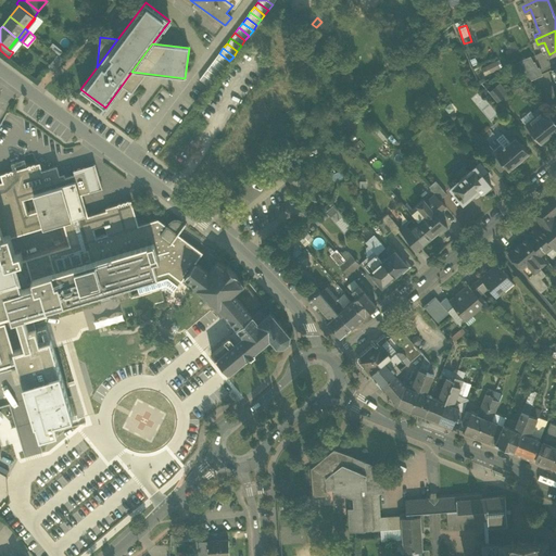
[(215,59),(226,66),(229,61),(219,53),(215,59)]
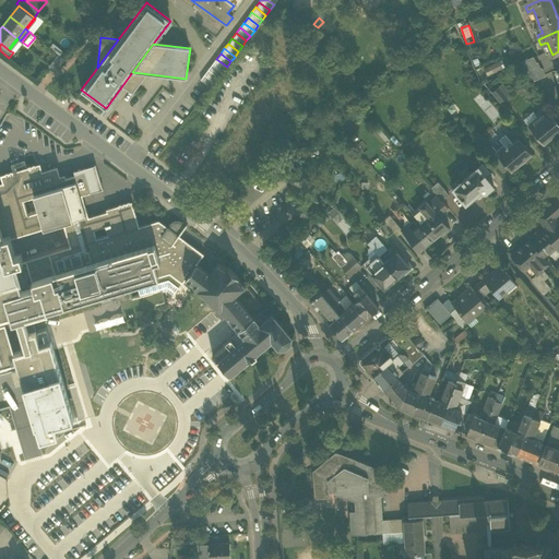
[(50,67),(56,70),(63,60),(59,56),(50,67)]
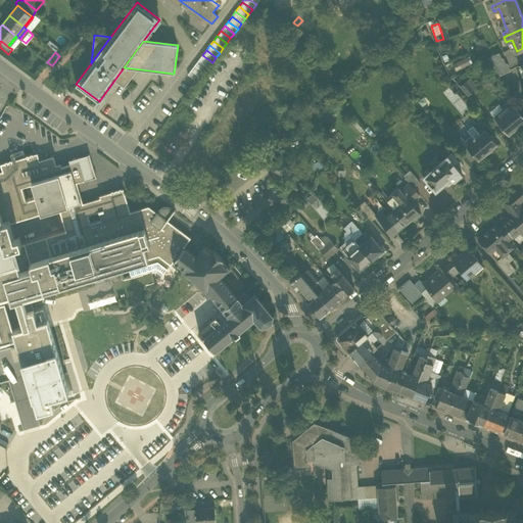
[(198,60),(208,67),(212,62),(202,55),(198,60)]
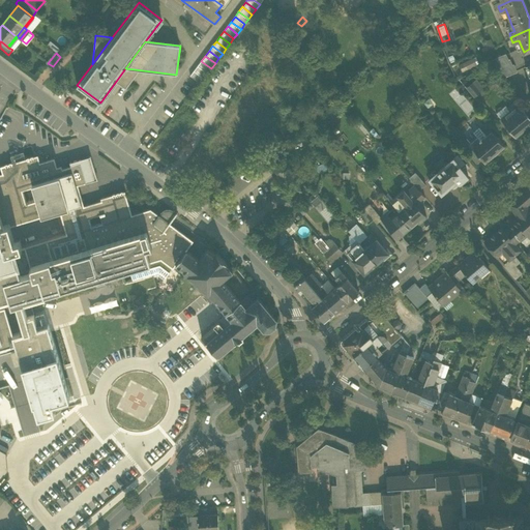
[(490,62),(502,77),(514,71),(512,65),(511,66),(508,60),(507,61),(505,56),(490,62)]
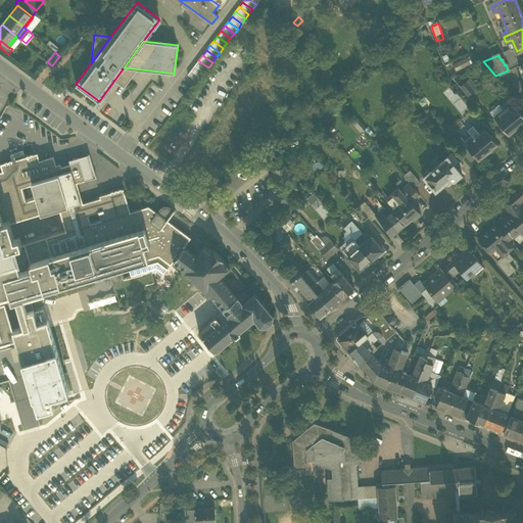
[(470,63),(468,56),(452,62),(454,69),(470,63)]
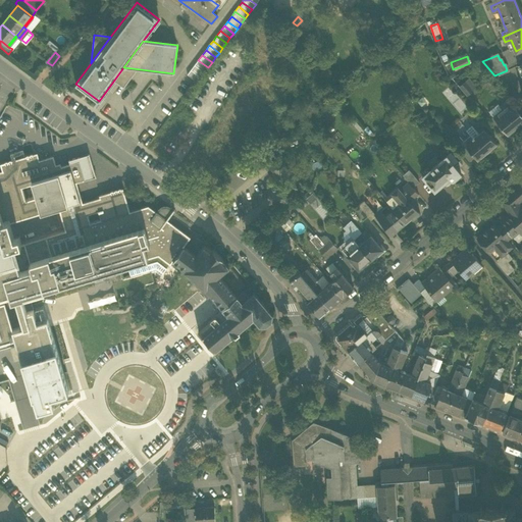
[(195,65),(204,72),(208,67),(198,60),(195,65)]
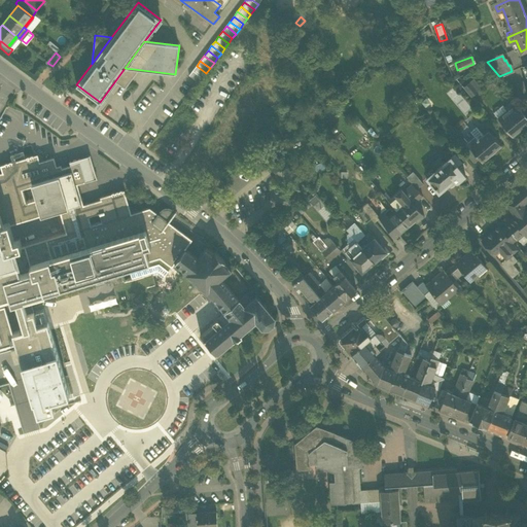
[(192,70),(203,77),(206,73),(197,66),(192,70)]
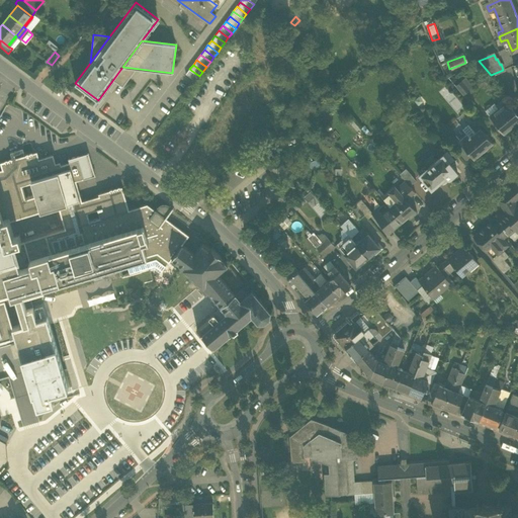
[(132,68),(122,67),(114,78),(121,83),(132,68)]
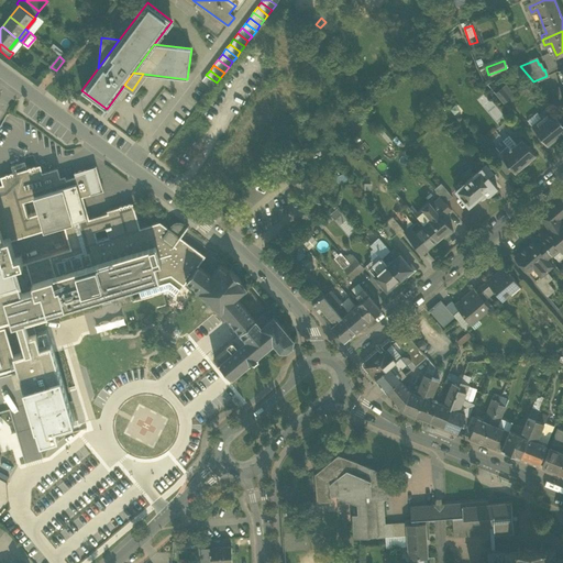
[(202,80),(212,88),(217,83),(206,75),(202,80)]
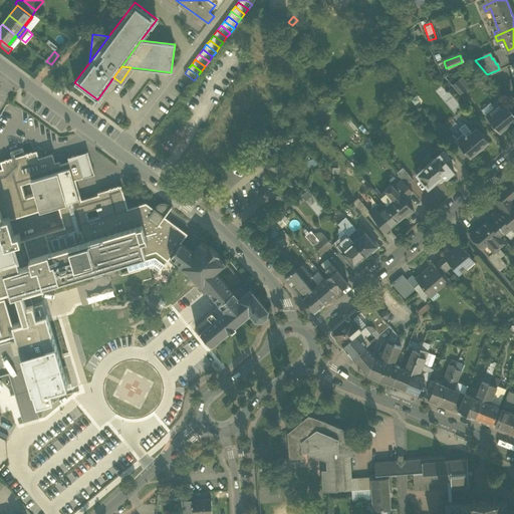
[(458,80),(466,89),(469,86),(462,77),(458,80)]
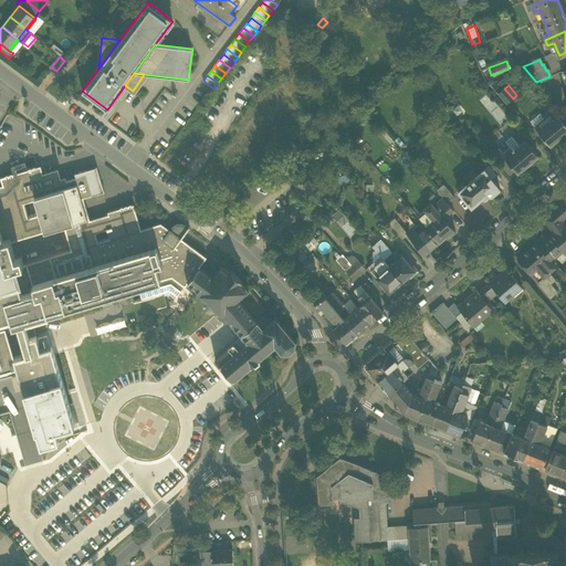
[(498,94),(506,104),(513,98),(504,88),(498,94)]
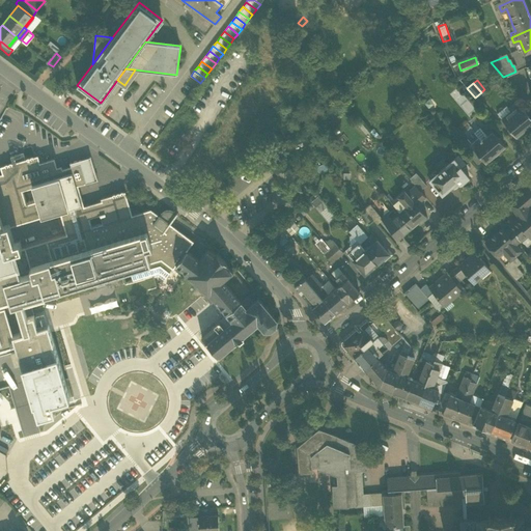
[(501,118),(516,136),(530,123),(530,118),(516,101),(508,108),(510,110),(501,118)]
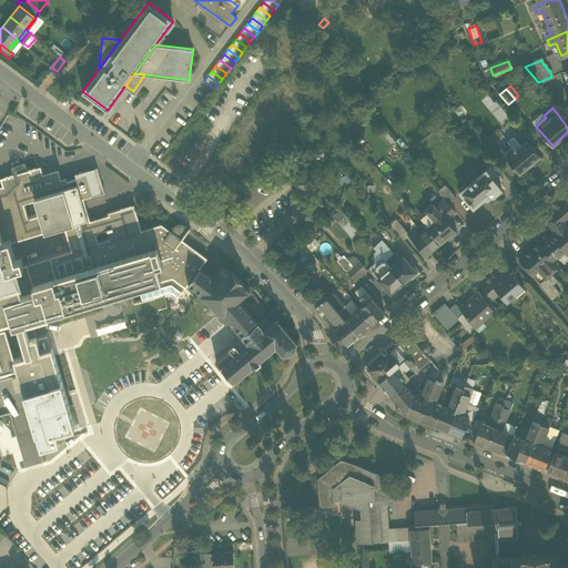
[(531,121),(536,127),(546,118),(544,115),(541,112),(531,121)]
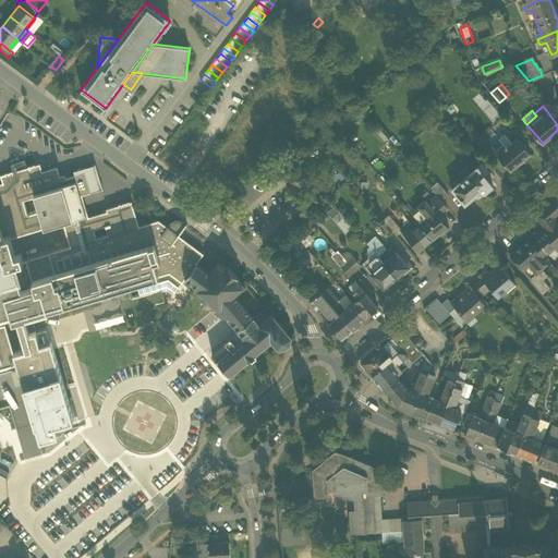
[(507,167),(510,171),(530,154),(517,137),(506,147),(501,145),(494,152),(498,157),(507,167)]
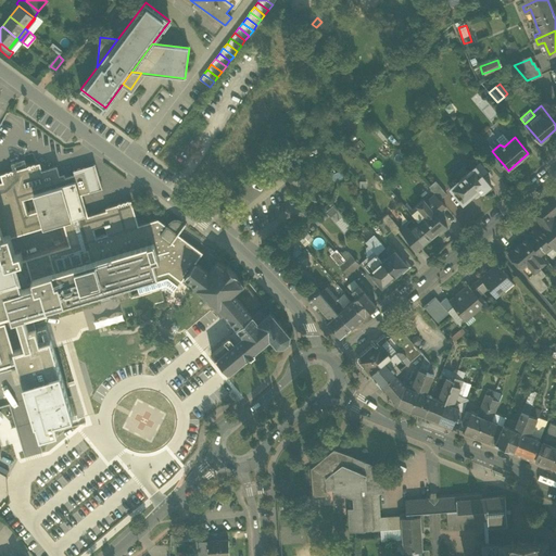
[(491,161),(500,172),(505,166),(496,156),(491,161)]
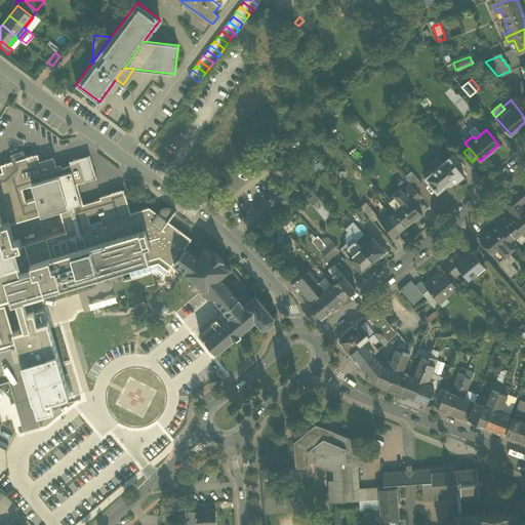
[(425,177),(437,192),(446,185),(448,186),(451,186),(463,174),(455,165),(460,161),(453,153),(433,170),(431,167),(423,173),(427,176),(425,177)]
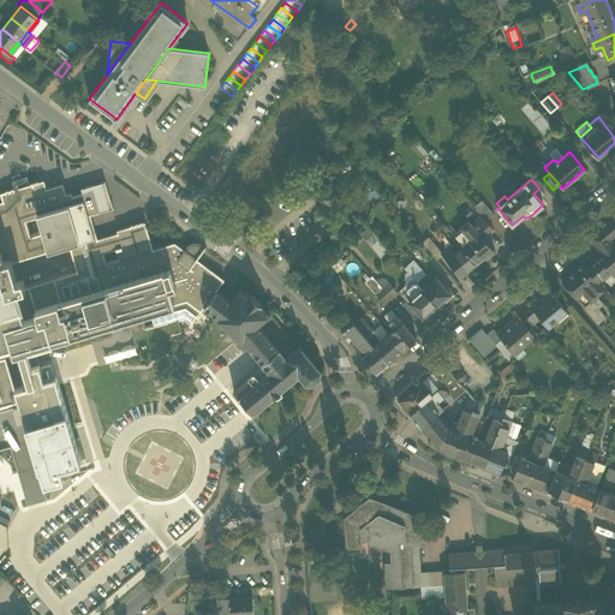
[(12,263),(48,251),(43,233),(30,237),(25,221),(39,218),(87,202),(83,192),(82,192),(67,197),(63,184),(47,189),(43,180),(0,192),(4,201),(0,202),(0,270),(13,268),(12,263)]
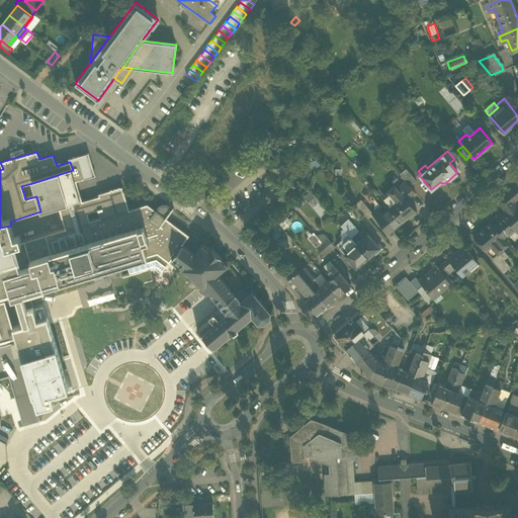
[(73,170),(76,181),(95,175),(88,153),(69,159),(69,162),(70,162),(73,170)]
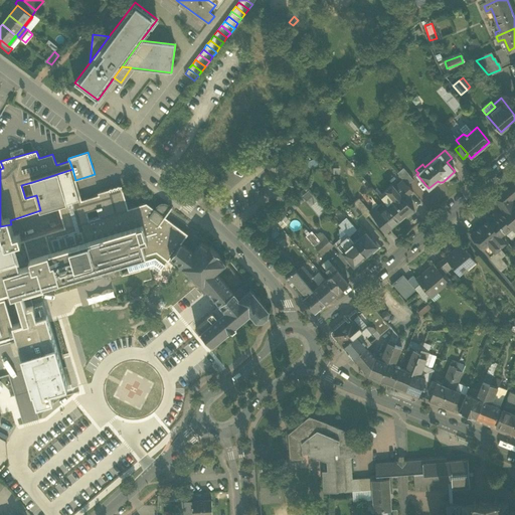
[(403,167),(397,173),(407,185),(413,179),(403,167)]
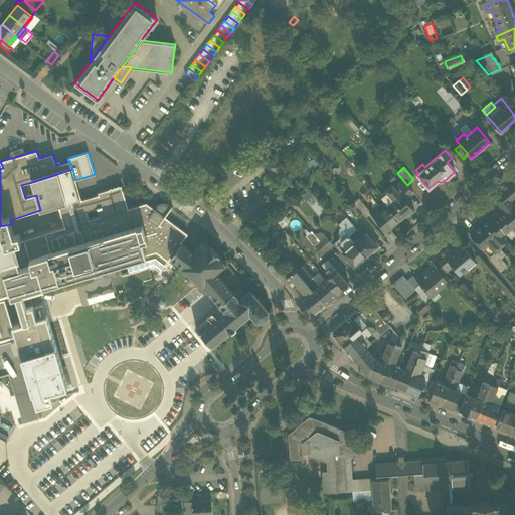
[(75,180),(72,169),(32,182),(36,195),(40,210),(58,205),(64,227),(90,220),(87,211),(98,208),(100,217),(129,209),(128,208),(122,186),(99,193),(99,195),(81,200),(75,180)]
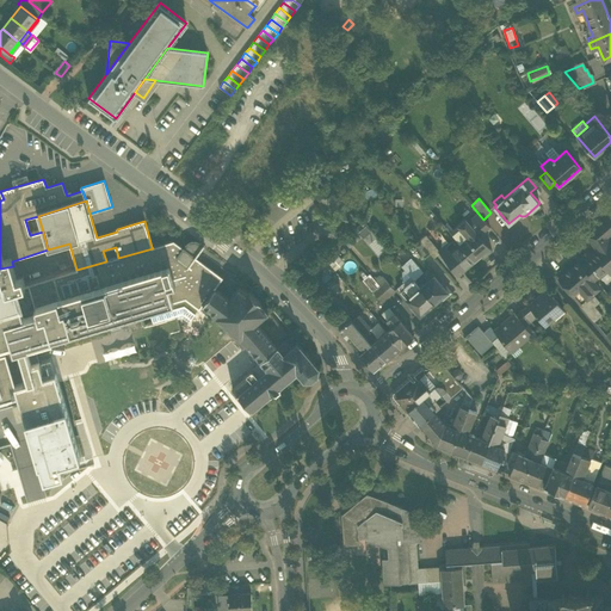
[(489,227),(483,220),(477,213),(471,217),(483,232),(489,227)]
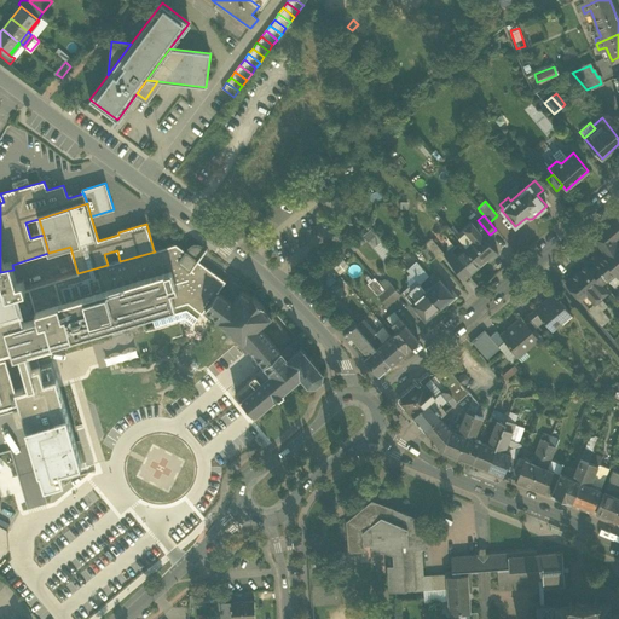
[(463,229),(466,232),(473,241),(482,233),(486,238),(490,235),(478,220),(474,224),(472,221),(463,229)]
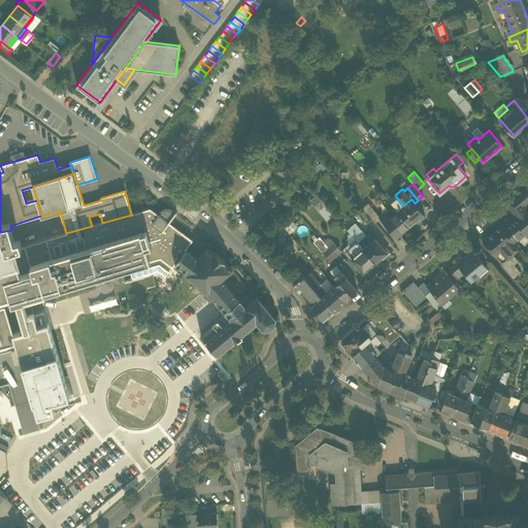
[(527,237),(527,235),(527,207),(527,208),(525,205),(527,202),(527,196),(523,190),(522,191),(523,191),(507,204),(517,218),(506,226),(519,239),(525,234),(527,237)]
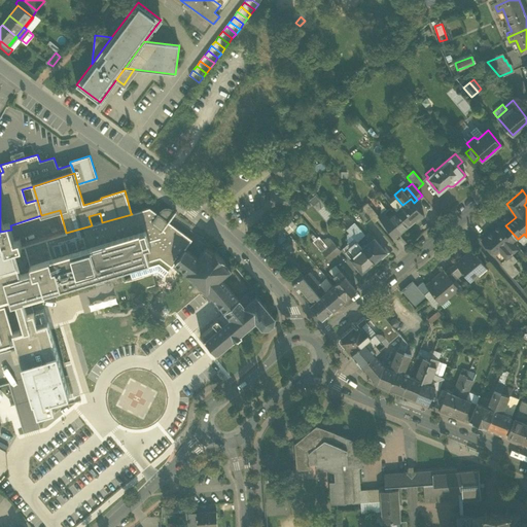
[(396,210),(402,205),(396,198),(390,203),(392,205),(396,210)]
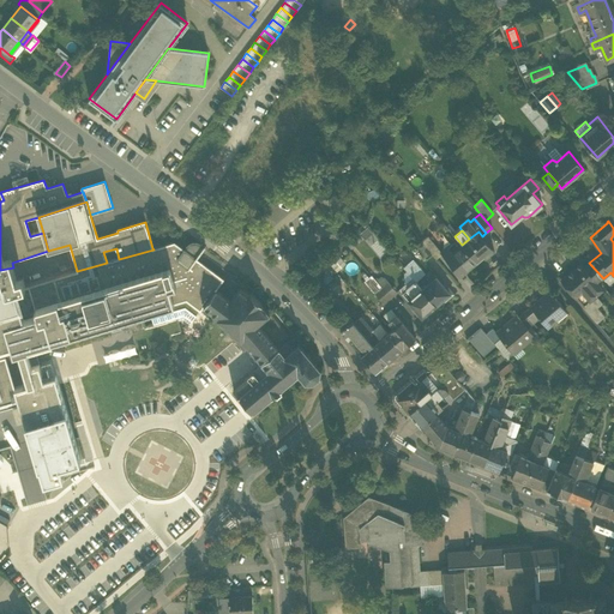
[(469,239),(462,245),(476,262),(485,256),(486,258),(494,251),(482,236),(479,232),(469,239)]
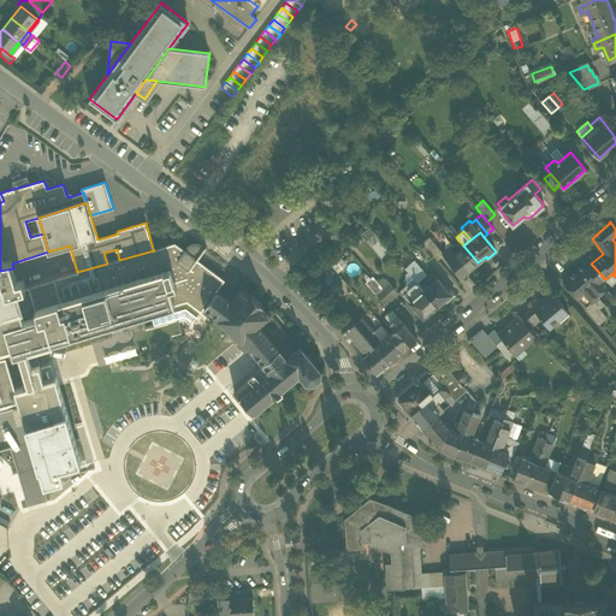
[(440,249),(430,237),(424,243),(433,255),(440,249)]
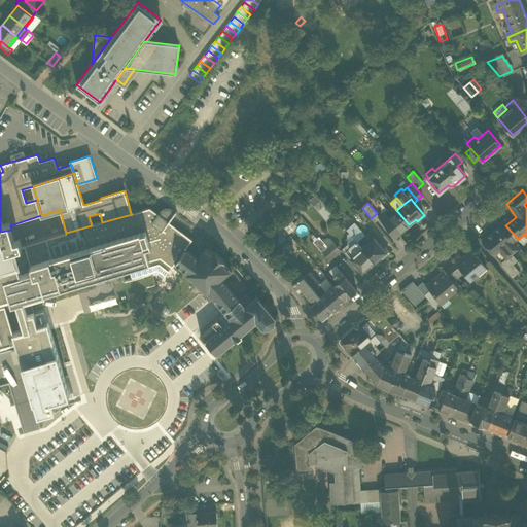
[(395,237),(409,224),(396,210),(392,205),(379,217),(395,237)]
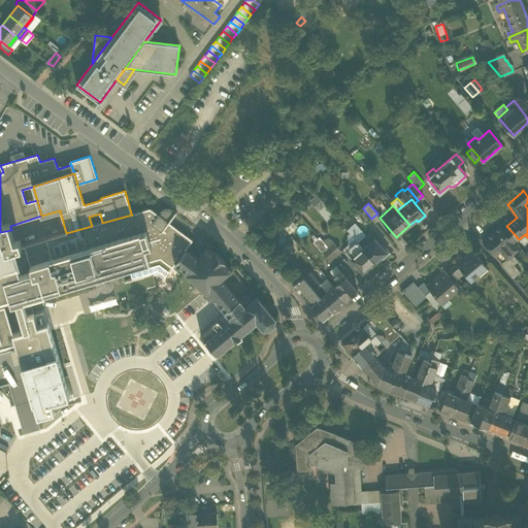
[(186,249),(193,240),(169,223),(160,215),(151,208),(131,213),(132,215),(102,223),(92,226),(66,233),(22,246),(20,238),(14,240),(0,243),(0,306),(5,305),(5,304),(13,302),(17,301),(24,299),(30,297),(128,268),(160,258),(172,267),(175,264),(186,249)]
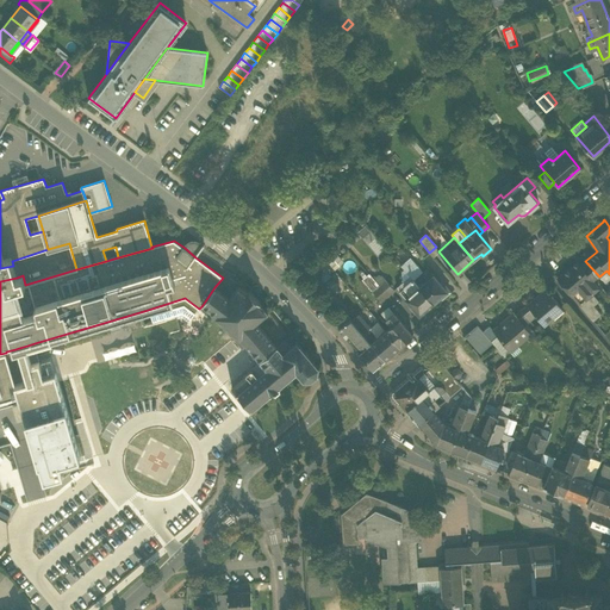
[(429,253),(419,241),(414,246),(424,257),(429,253)]
